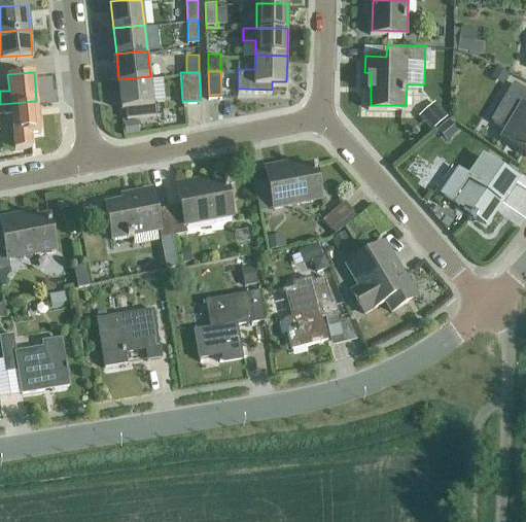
[(150,76),(118,79),(121,107),(126,106),(127,116),(159,113),(156,101),(152,101),(150,76)]
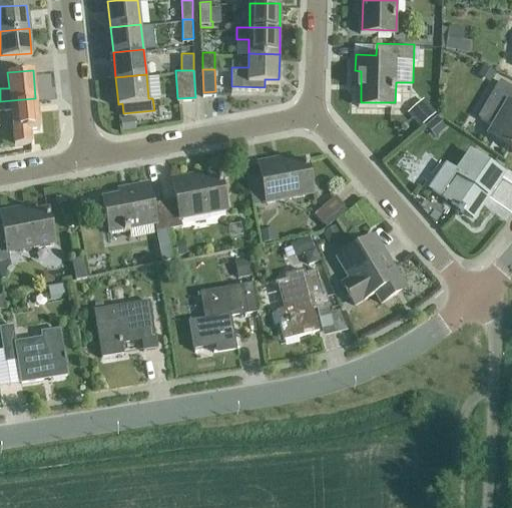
[(490,129),(511,141),(511,82),(500,76),(481,112),(494,121),(490,129)]
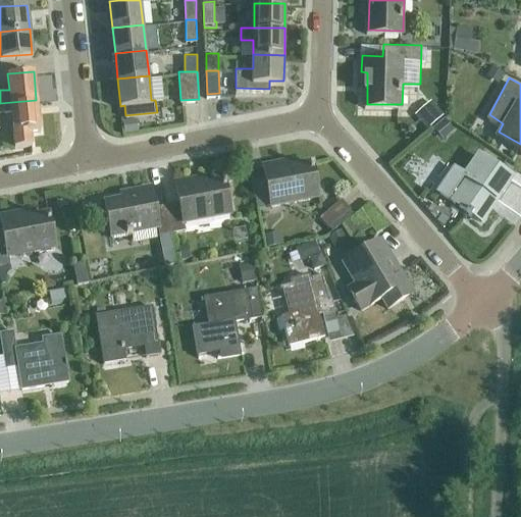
[(437,98),(425,106),(432,117),(445,108),(437,98)]
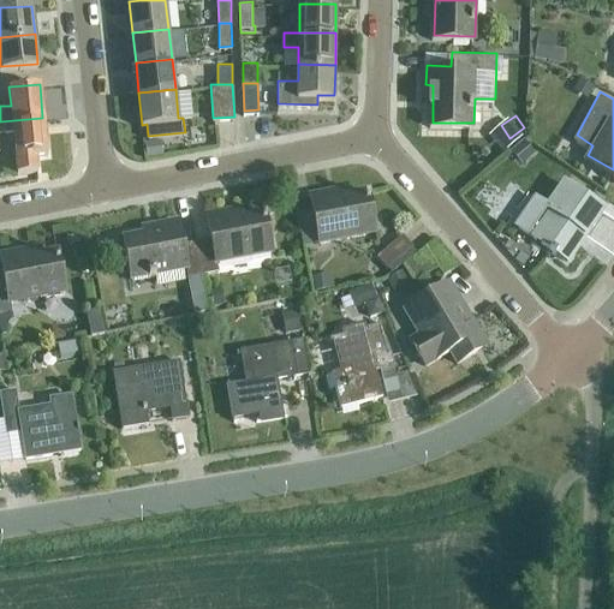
[(42,118),(0,121),(0,131),(13,131),(16,154),(12,155),(15,172),(35,169),(34,153),(46,151),(42,118)]
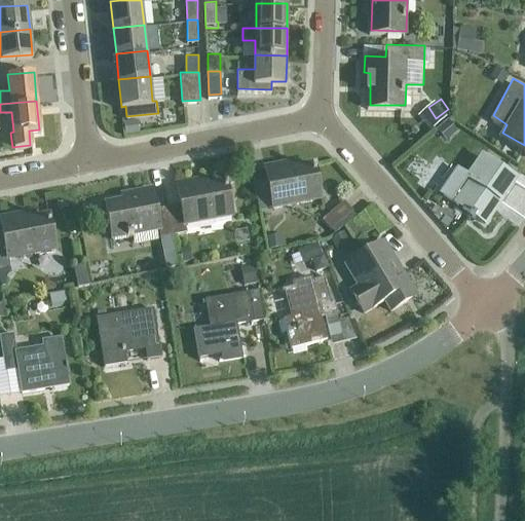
[(443,191),(458,201),(488,220),(517,177),(483,154),(470,175),(458,168),(443,191)]
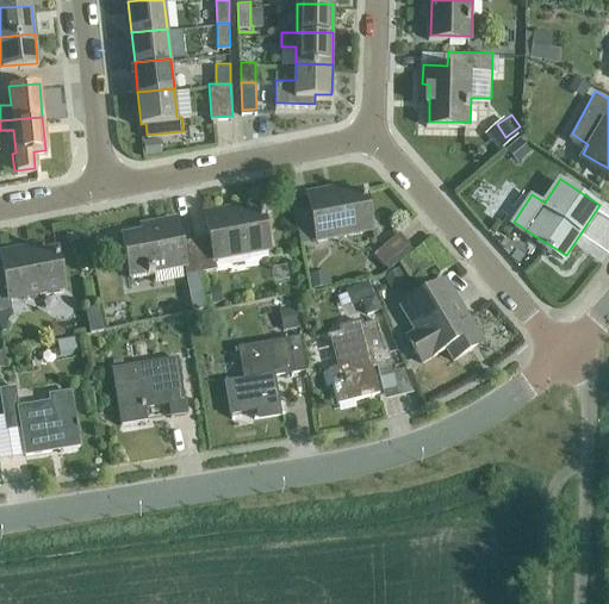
[(306,190),(316,236),(371,225),(362,186),(327,193),(325,186),(306,190)]
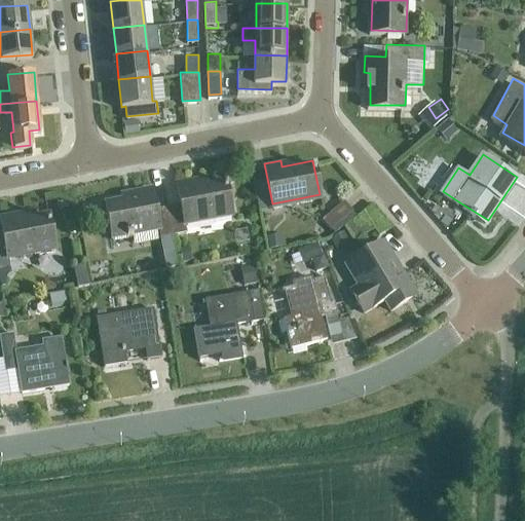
[(180,200),(167,203),(174,231),(187,228),(185,220),(231,212),(225,178),(193,184),(192,179),(176,181),(180,200)]
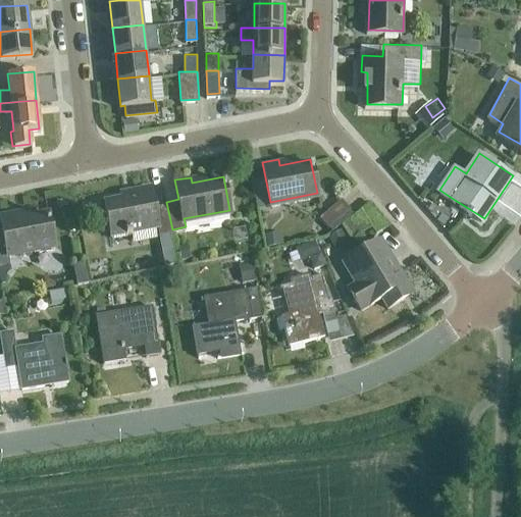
[(172,229),(166,202),(154,204),(150,185),(135,188),(136,194),(103,200),(109,233),(157,223),(158,231),(172,229)]
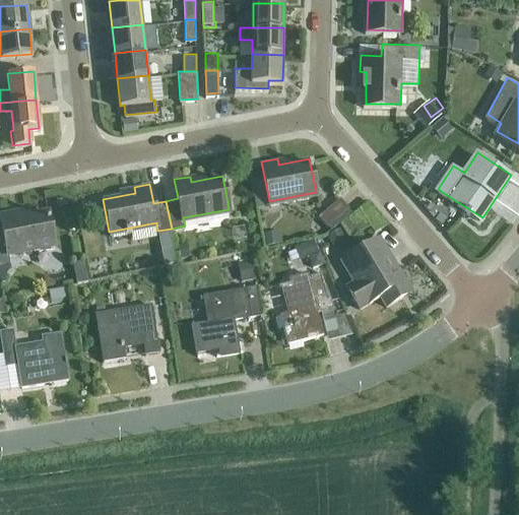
[(320,213),(327,223),(349,205),(341,196),(320,213)]
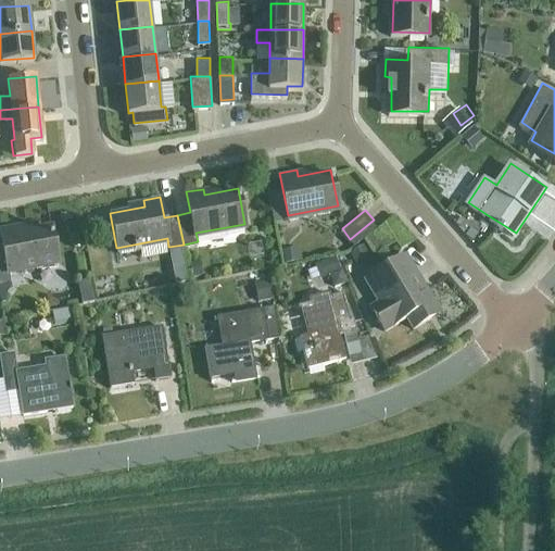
[(0,234),(2,248),(0,248),(0,279),(10,278),(9,274),(8,270),(57,261),(50,225),(16,230),(15,225),(0,227),(0,234)]
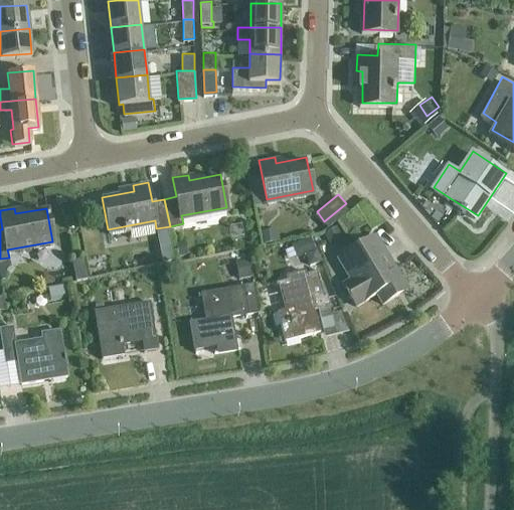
[(405,281),(389,253),(377,233),(344,253),(361,282),(350,288),(359,303),(379,291),(385,301),(401,291),(398,286),(405,281)]
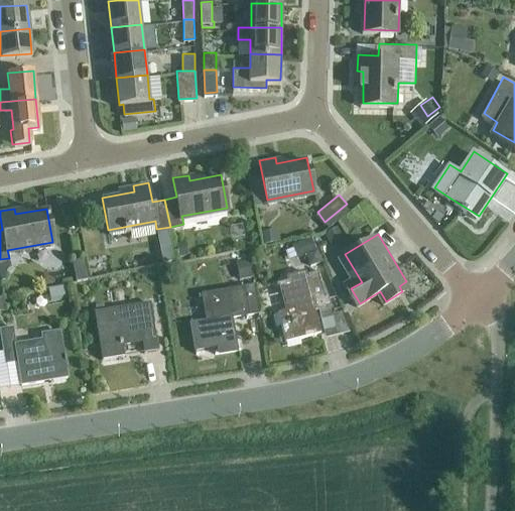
[(297,238),(285,243),(291,258),(303,253),(297,238)]
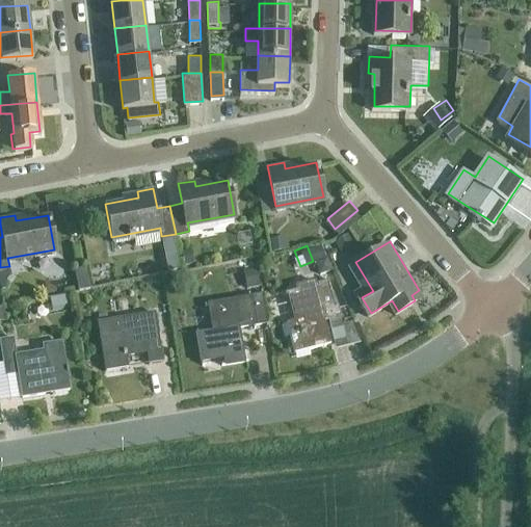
[(295,282),(296,287),(289,289),(296,317),(287,319),(294,350),(330,341),(324,317),(341,313),(338,302),(334,304),(328,281),(316,284),(314,277),(295,282)]
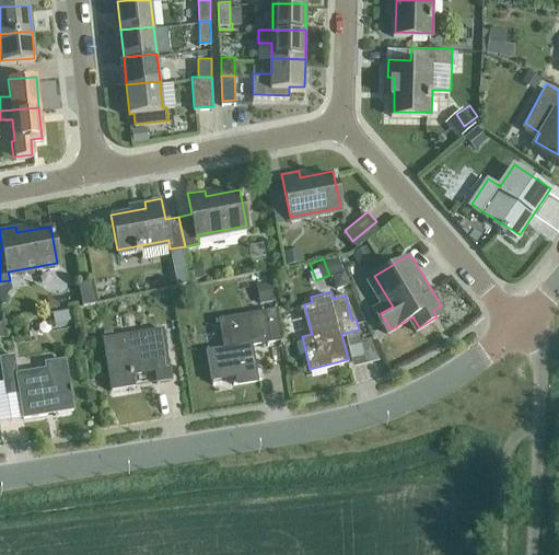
[(76,304),(59,304),(59,319),(76,319),(76,304)]
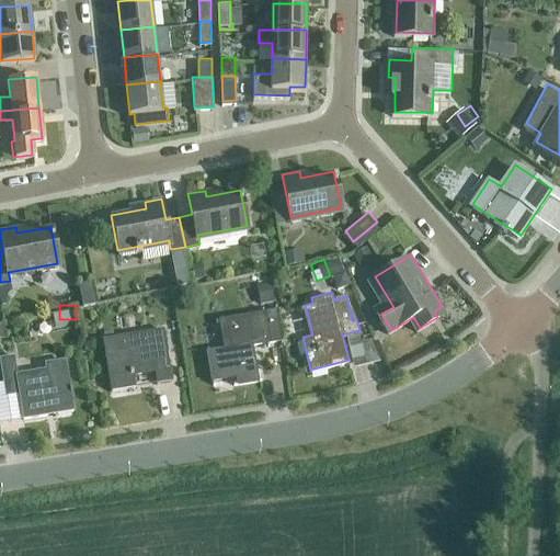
[(254,343),(283,339),(276,305),(225,315),(230,348),(209,351),(215,379),(239,376),(239,379),(261,375),(254,343)]
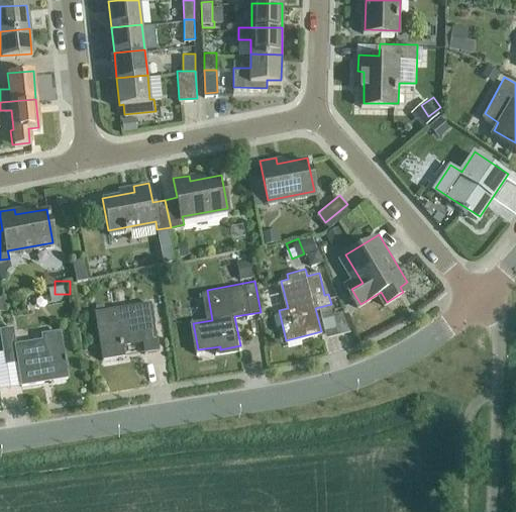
[(146,349),(160,347),(151,300),(96,308),(103,356),(126,352),(124,338),(143,335),(146,349)]
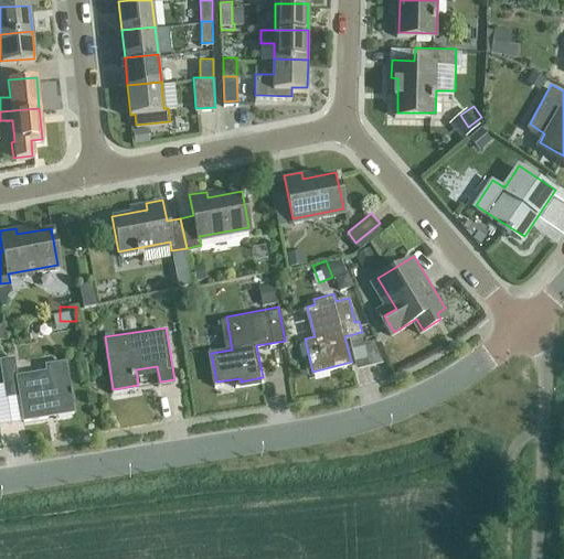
[(21,393),(25,417),(75,408),(66,358),(48,362),(49,368),(19,373),(16,353),(0,356),(8,395),(21,393)]
